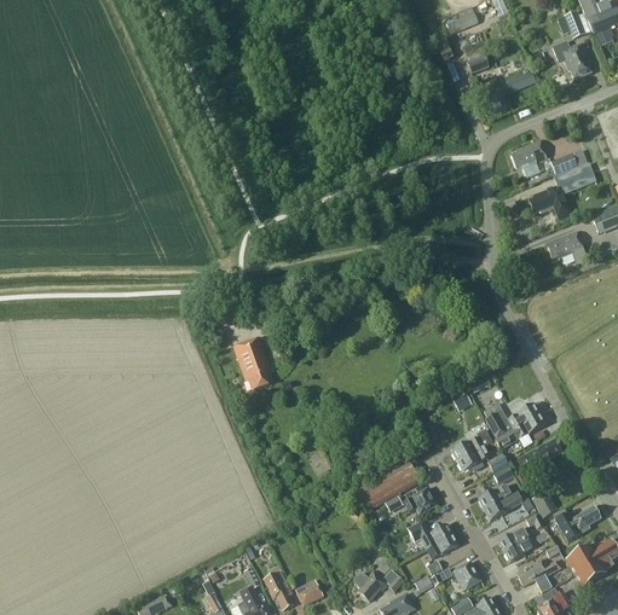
[(492,0),(500,15),(509,11),(504,0),(492,0)]
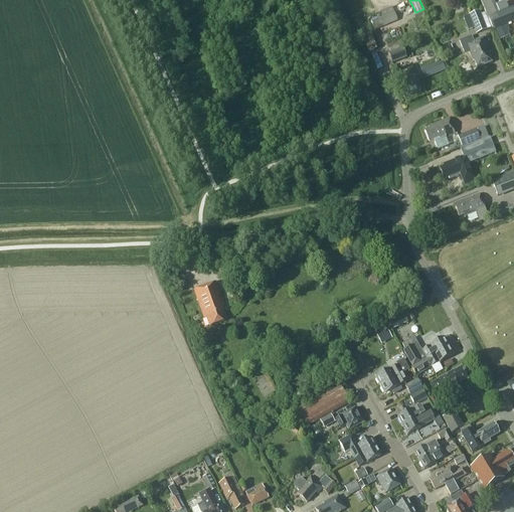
[(482,0),(494,27),(513,18),(513,4),(509,6),(506,0),(503,0),(497,2),(496,0),(482,0)]
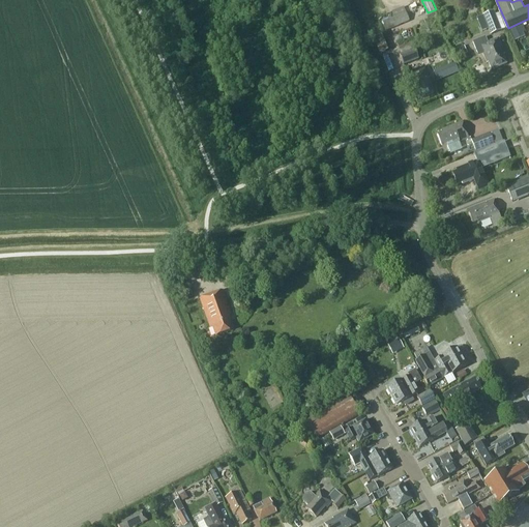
[(410,19),(404,4),(392,8),(395,15),(388,18),(391,26),(410,19)]
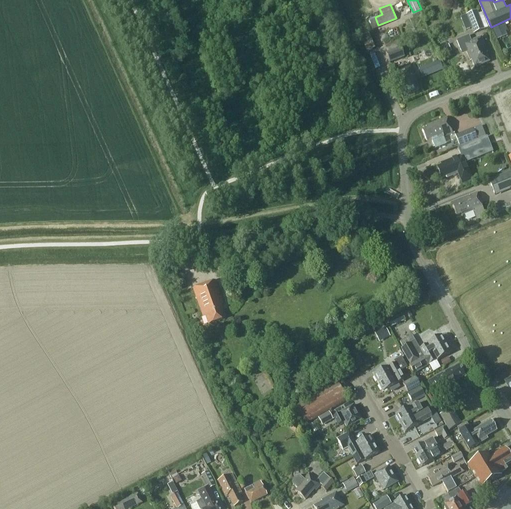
[(485,27),(478,8),(467,12),(474,31),(485,27)]
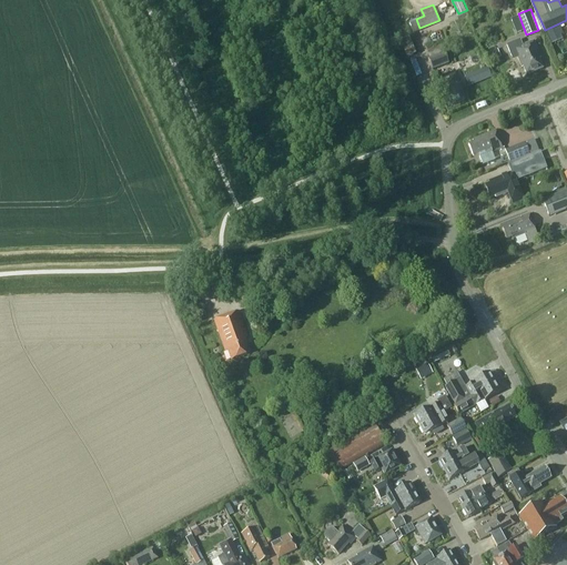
[(547,30),(552,41),(564,37),(562,32),(564,31),(562,24),(547,30)]
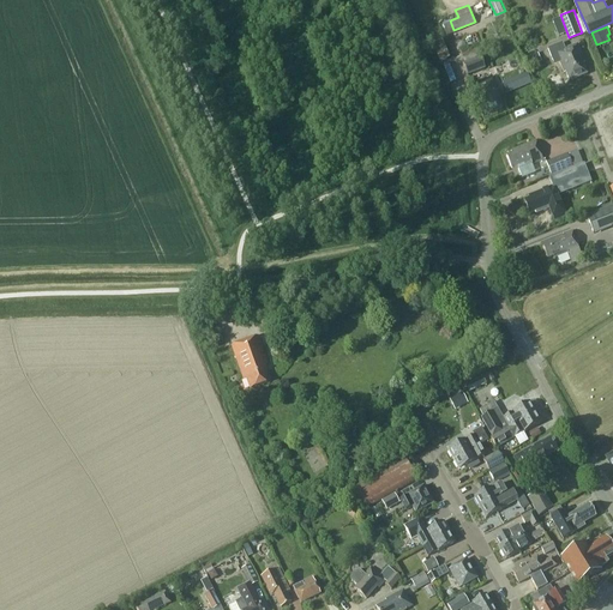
[(556,62),(560,60),(565,70),(566,70),(570,78),(588,71),(583,60),(586,59),(578,41),(566,46),(564,40),(548,46),(556,62)]
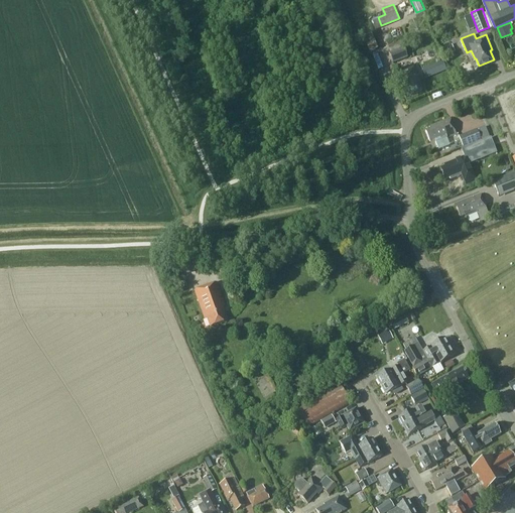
[(456,49),(453,41),(441,46),(444,53),(456,49)]
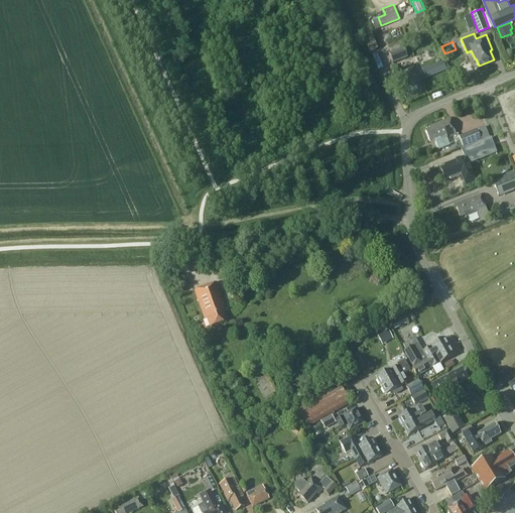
[(408,55),(404,45),(389,51),(393,61),(408,55)]
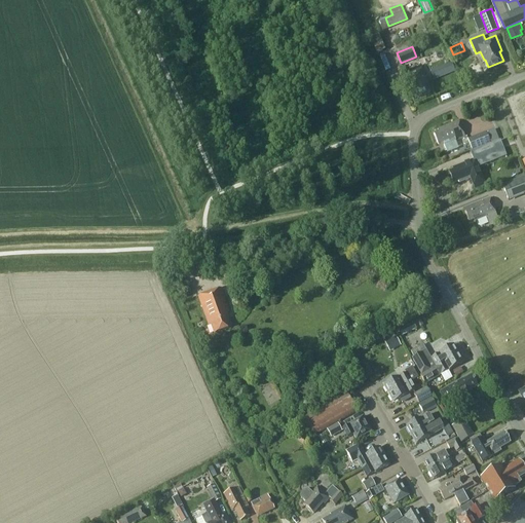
[(452,61),(432,69),(435,78),(455,69),(452,61)]
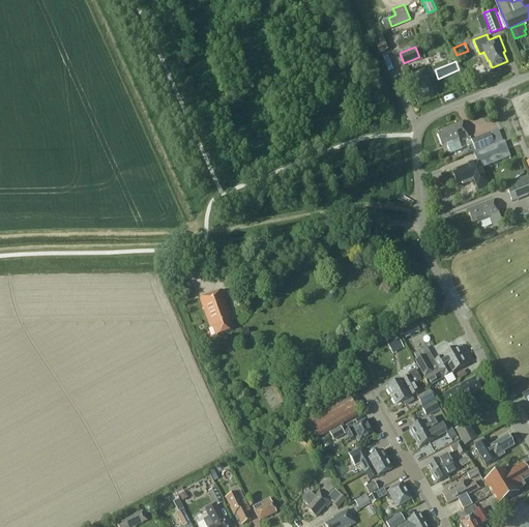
[(416,89),(419,96),(435,90),(431,82),(433,81),(425,65),(408,72),(415,90),(416,89)]
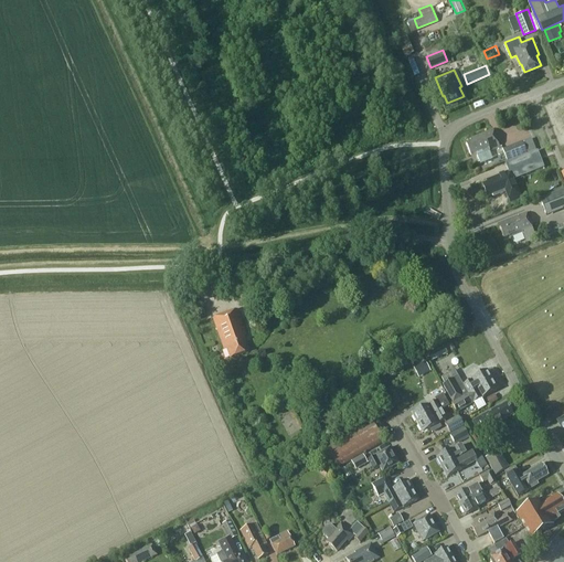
[(478,154),(492,147),(500,145),(493,127),(470,137),(471,139),(467,140),(471,152),(477,150),(478,154)]
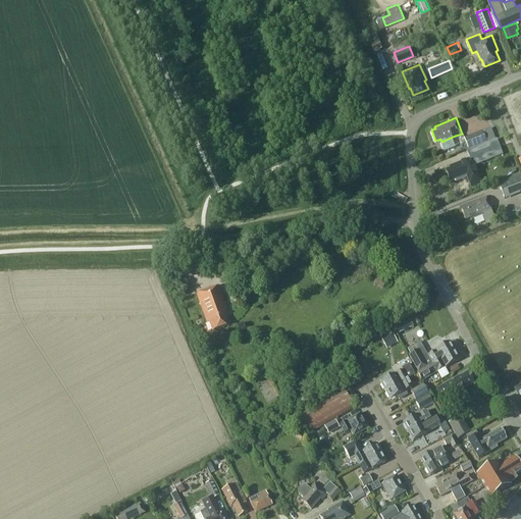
[(465,136),(469,147),(487,140),(483,128),(465,136)]
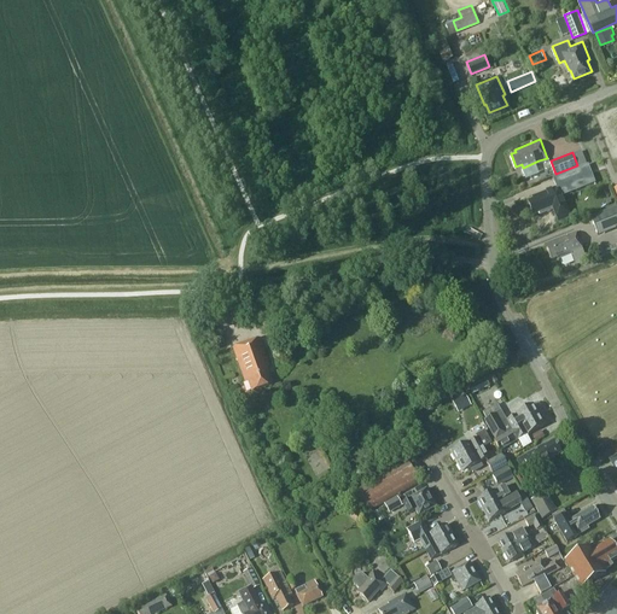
[(570,185),(594,173),(589,162),(564,173),(570,185)]
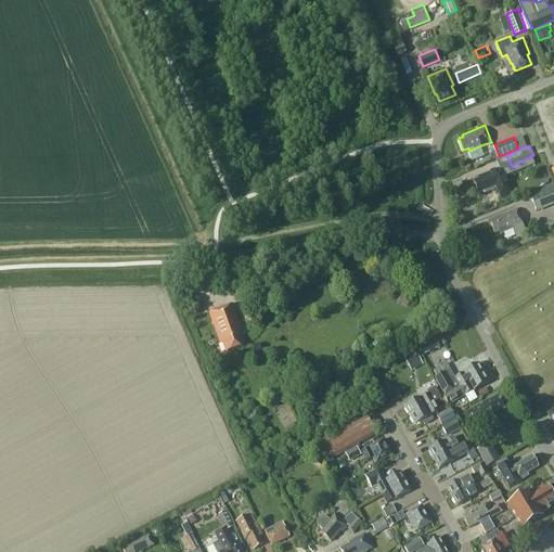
[(498,187),(501,196),(512,192),(501,164),(478,174),(479,175),(480,177),(475,179),(479,191),(485,189),(486,191),(497,187),(498,187)]
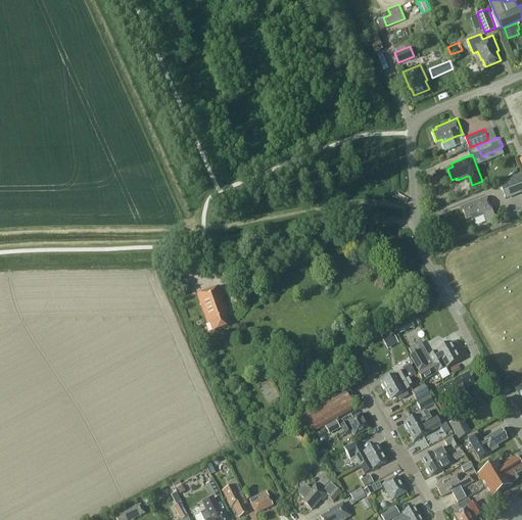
[(501,181),(505,193),(520,187),(515,176),(501,181)]
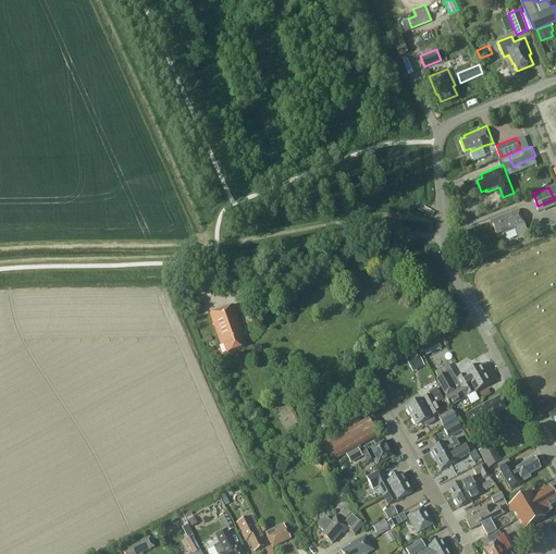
[(503,230),(504,233),(526,224),(519,207),(492,218),(497,232),(503,230)]
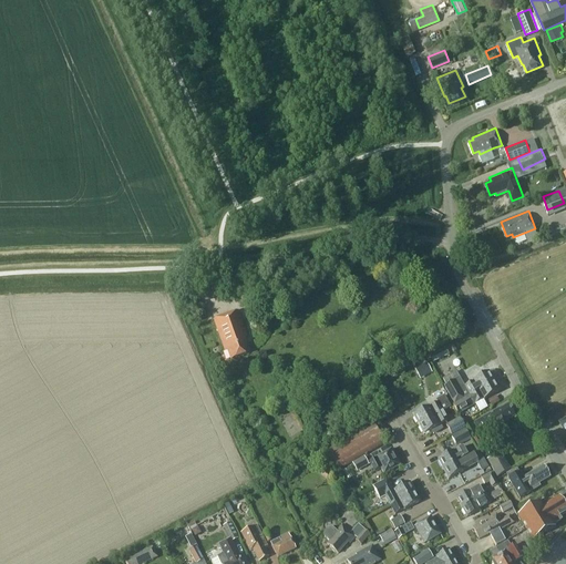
[(214,296),(211,283),(202,285),(203,289),(198,290),(201,299),(214,296)]
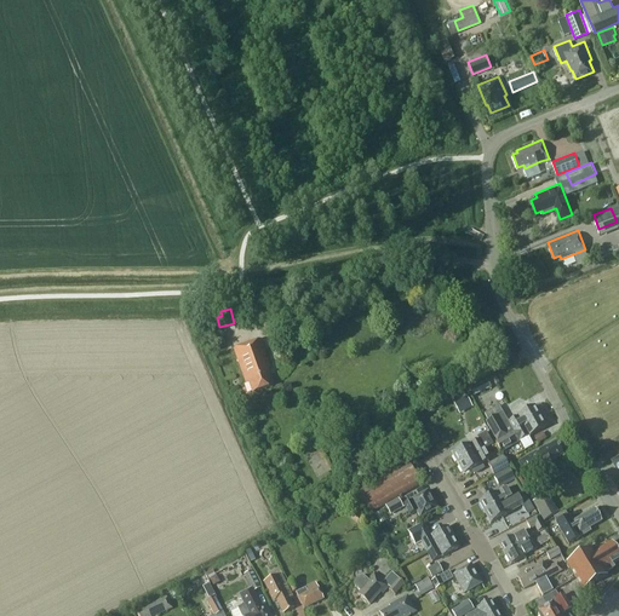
[(270,366),(261,337),(235,346),(247,380),(250,379),(253,390),(274,383),(268,367),(270,366)]
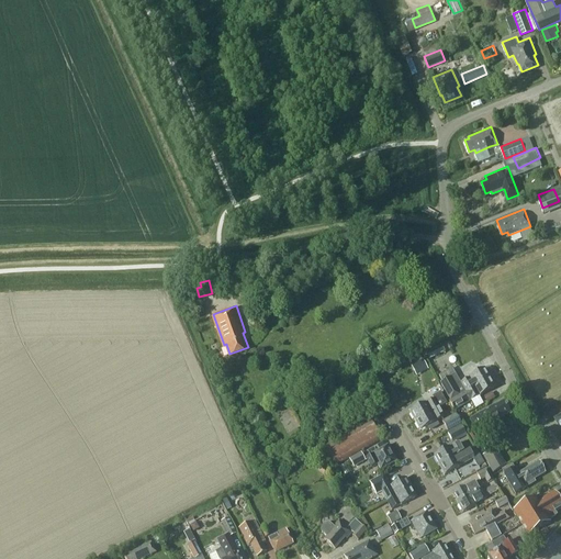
[(446,349),(442,342),(427,349),(430,357),(446,349)]
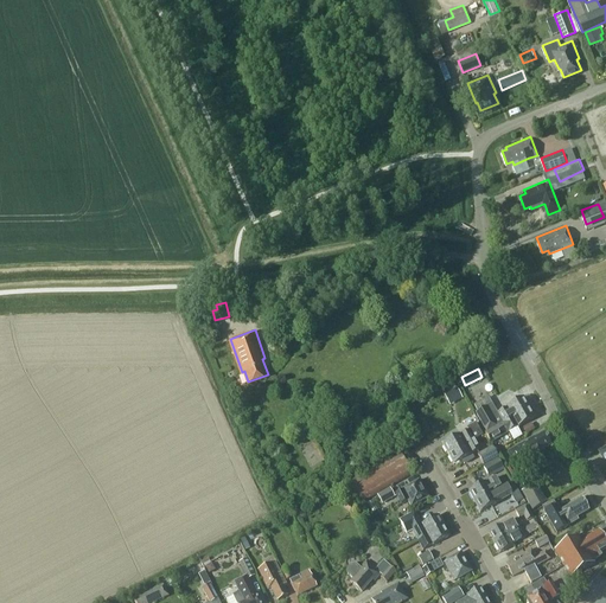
[(458,385),(445,391),(448,398),(461,391),(458,385)]
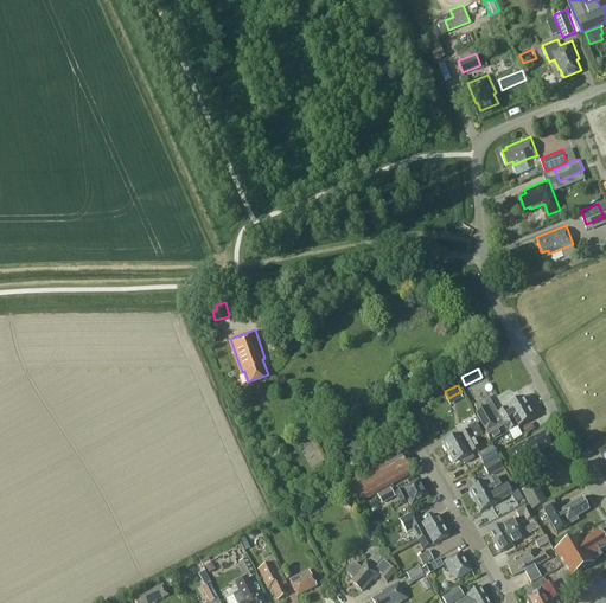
[(476,410),(486,429),(529,404),(523,395),(506,404),(508,405),(496,411),(490,402),(476,410)]
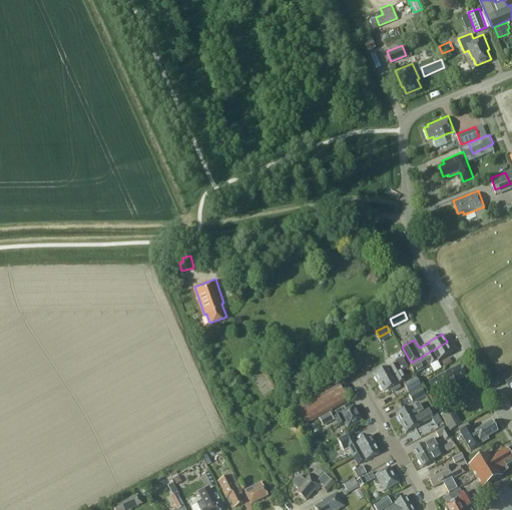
[(447,342),(411,363),(410,364),(415,372),(438,359),(439,360),(452,351),(447,342)]
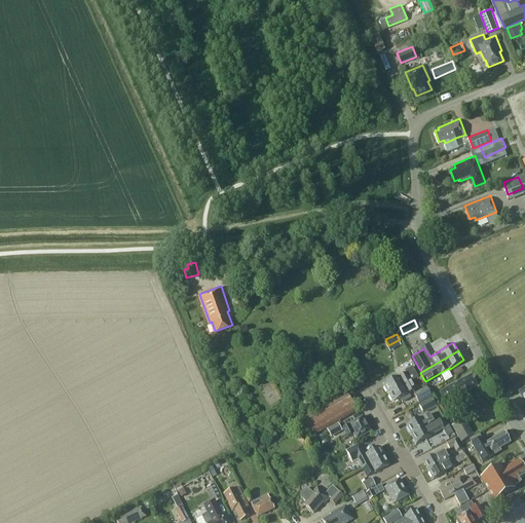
[(398,357),(403,370),(414,365),(409,351),(398,357)]
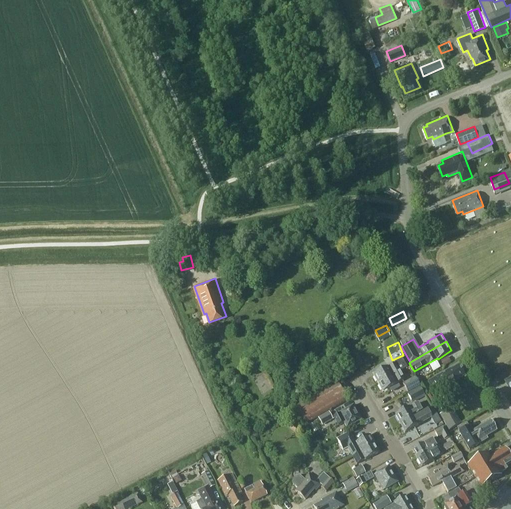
[(448,353),(441,357),(444,362),(451,358),(448,353)]
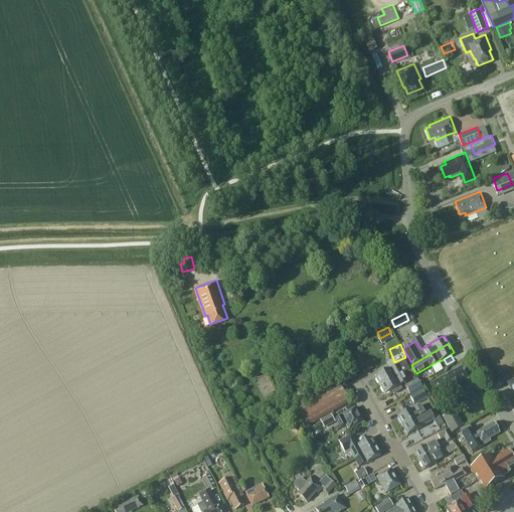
[(376,374),(381,383),(403,371),(398,363),(391,367),(390,366),(376,374)]
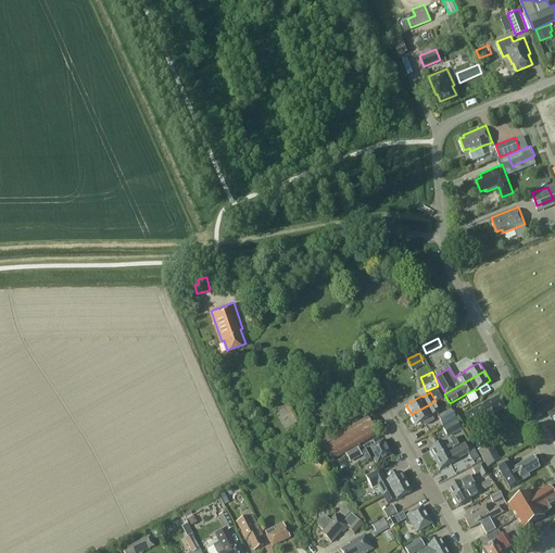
[(466,412),(474,426),(487,418),(489,423),(499,418),(494,412),(505,405),(499,394),(490,400),(489,399),(466,412)]
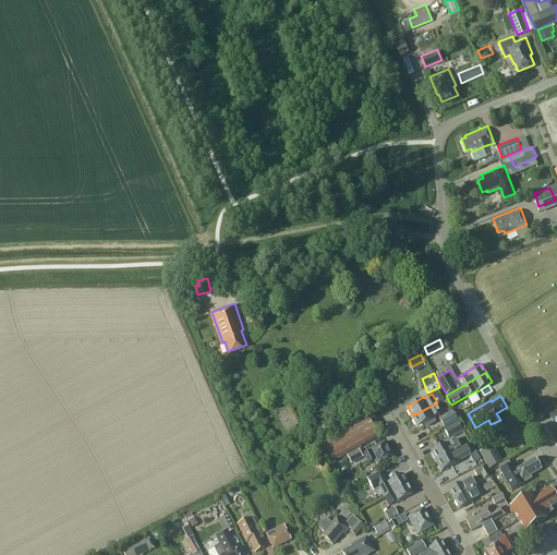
[(437,402),(413,415),(419,425),(425,421),(427,425),(437,420),(435,415),(442,411),(437,402)]
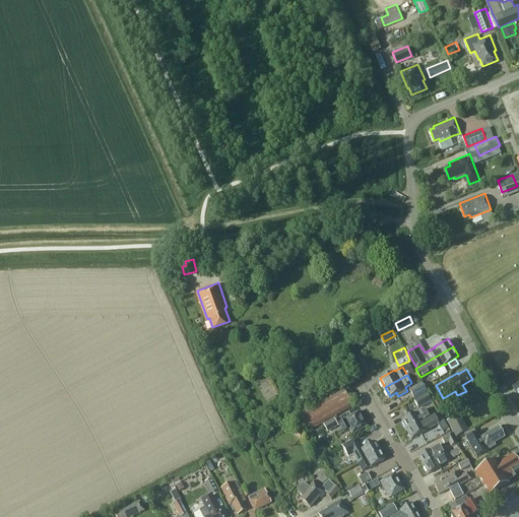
[(410,387),(415,396),(428,389),(423,380),(410,387)]
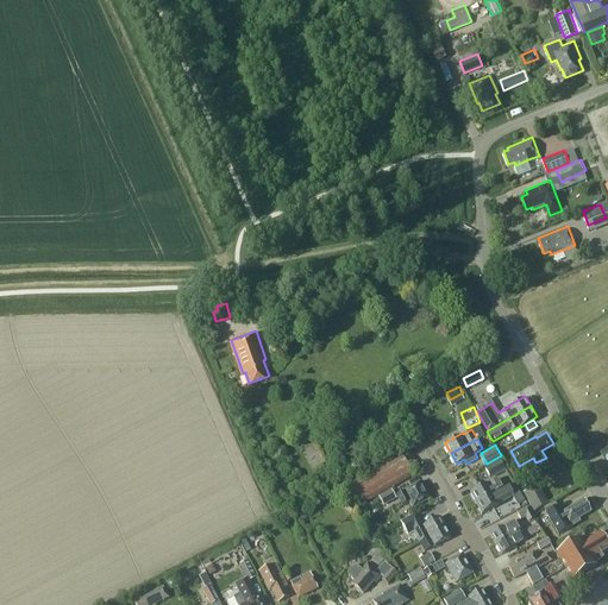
[(351,480),(363,503),(413,474),(401,452),(351,480)]
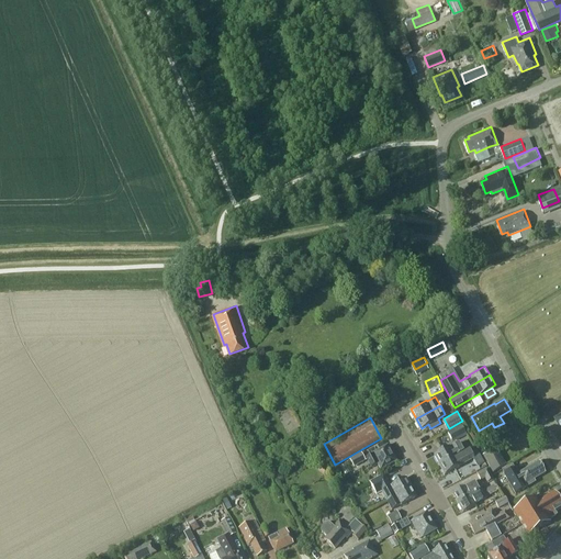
[(448,429),(453,439),(468,432),(462,422),(448,429)]
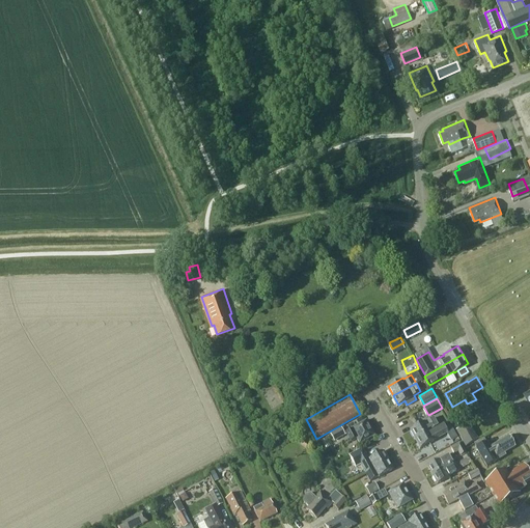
[(411,427),(416,437),(439,424),(434,416),(426,420),(425,419),(411,427)]
